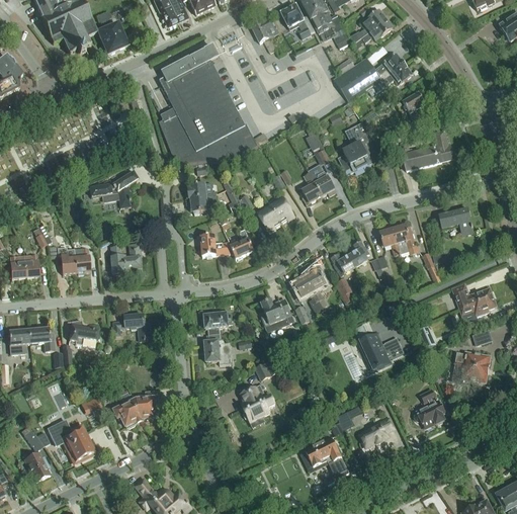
[(33,0),(41,16),(39,17),(49,37),(52,43),(61,37),(68,54),(76,50),(78,55),(84,53),(82,47),(89,44),(85,35),(95,31),(90,19),(81,0),(33,0)]
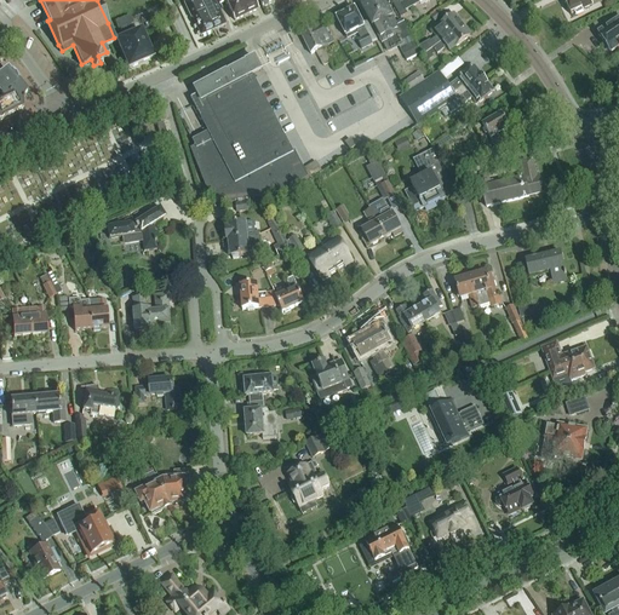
[(199,33),(212,27),(199,1),(199,0),(183,0),(189,15),(190,15),(199,33)]
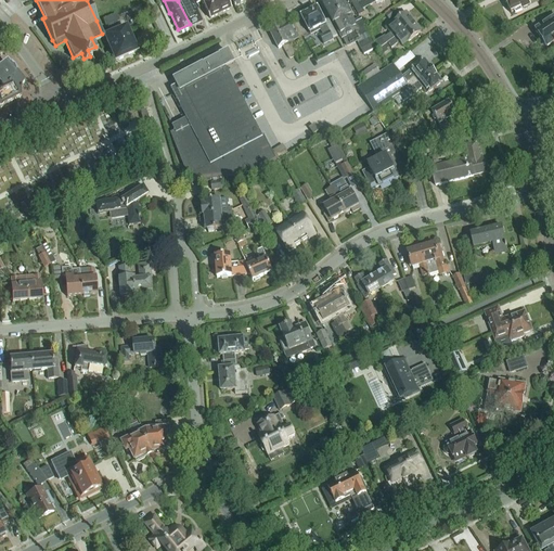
[(180,0),(178,1),(190,24),(201,20),(193,2),(192,0),(180,0)]
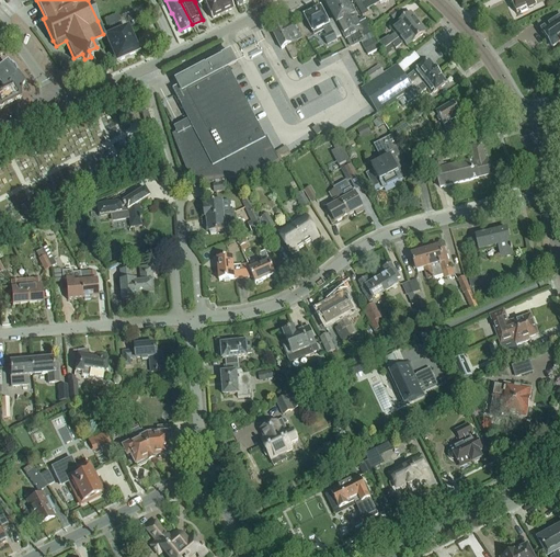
[(196,0),(197,1),(201,0),(204,0),(212,15),(220,11),(214,0),(196,0)]
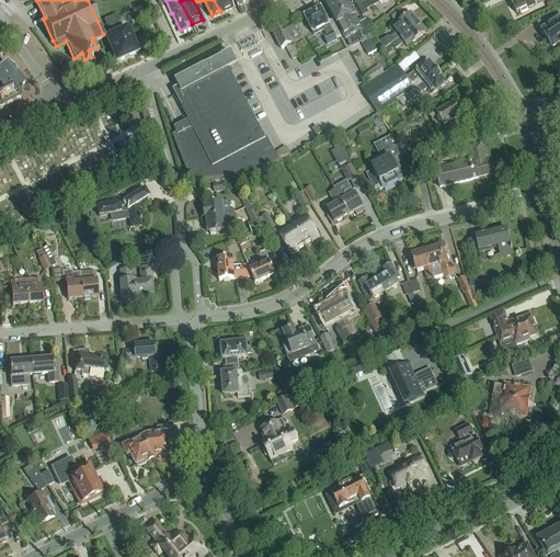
[(214,0),(220,11),(231,6),(229,0),(214,0)]
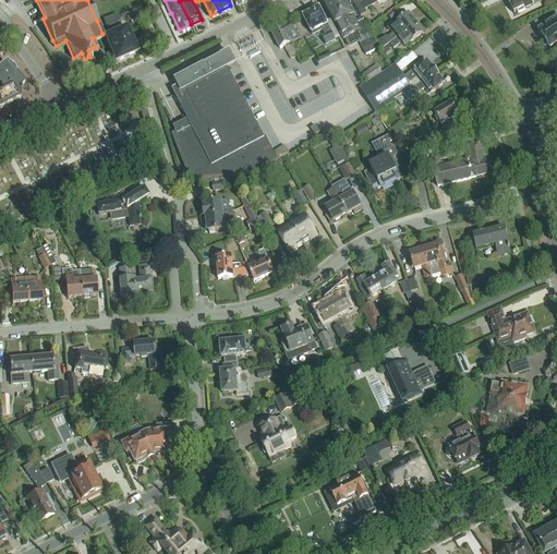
[(356,21),(347,2),(346,0),(324,0),(322,1),(333,22),(335,22),(342,37),(343,36),(348,45),(358,39),(364,51),(376,46),(368,31),(370,29),(363,16),(356,21)]
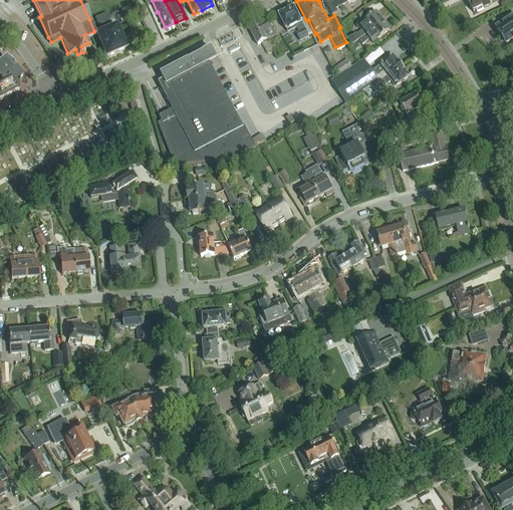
[(325,0),(331,11),(336,8),(335,6),(345,0),(325,0)]
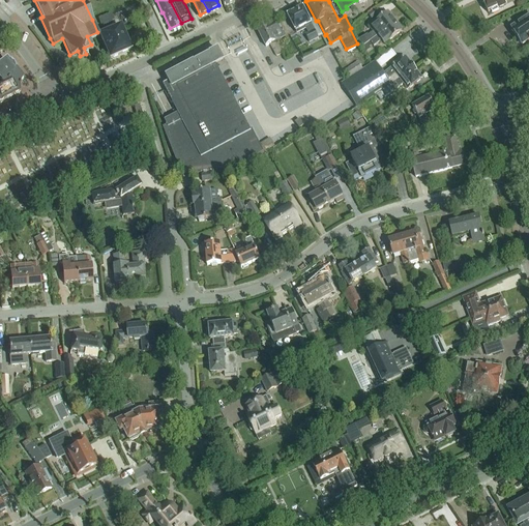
[(482,0),(487,9),(491,7),(492,10),(497,7),(496,5),(505,0),(482,0)]
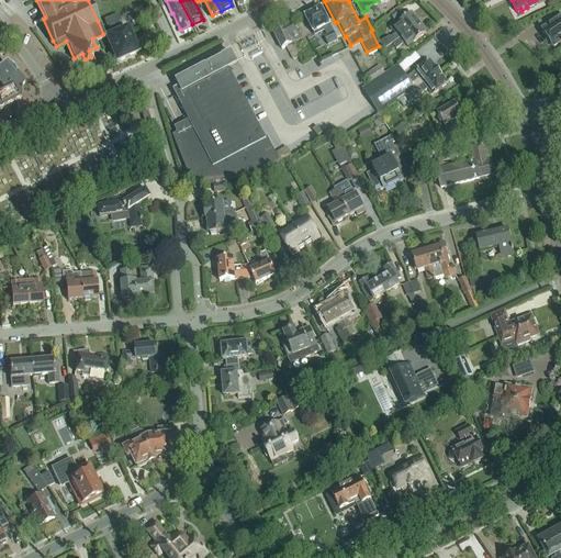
[(337,35),(321,3),(304,12),(314,31),(324,25),(327,32),(324,34),(327,41),(337,35)]
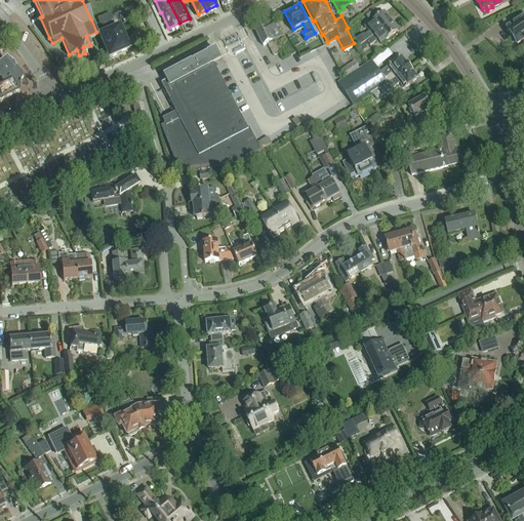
[(371,5),(364,11),(367,15),(374,9),(371,5)]
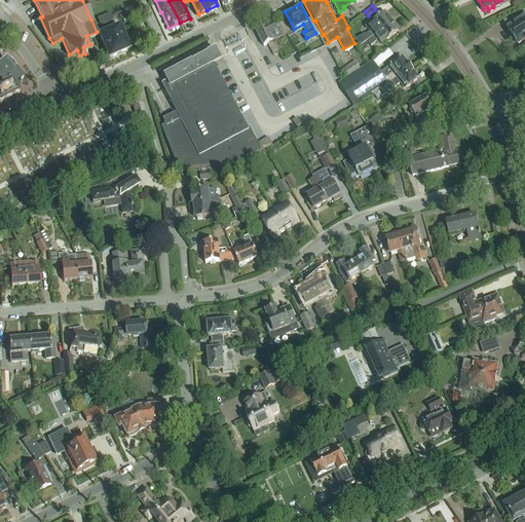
[(98,14),(104,28),(98,31),(107,53),(127,45),(118,22),(113,25),(110,17),(112,16),(109,9),(98,14)]
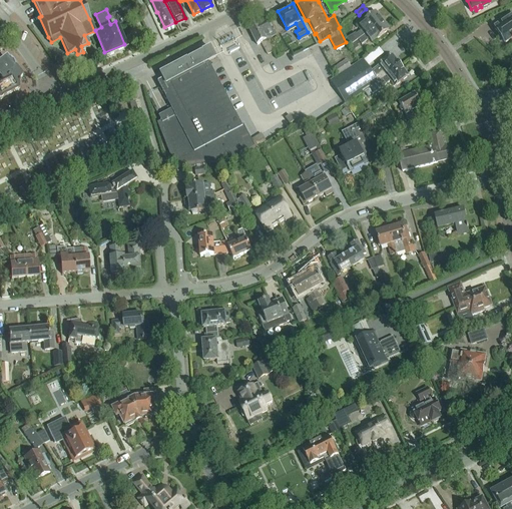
[(346,36),(350,43),(358,36),(382,17),(375,9),(358,22),(362,26),(356,31),(355,30),(346,36)]
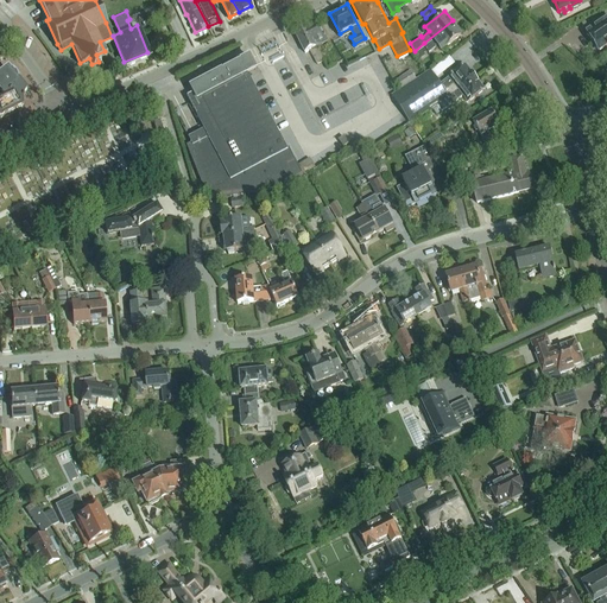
[(592,20),(594,24),(585,30),(598,48),(605,42),(606,43),(606,42),(606,13),(605,11),(592,20)]
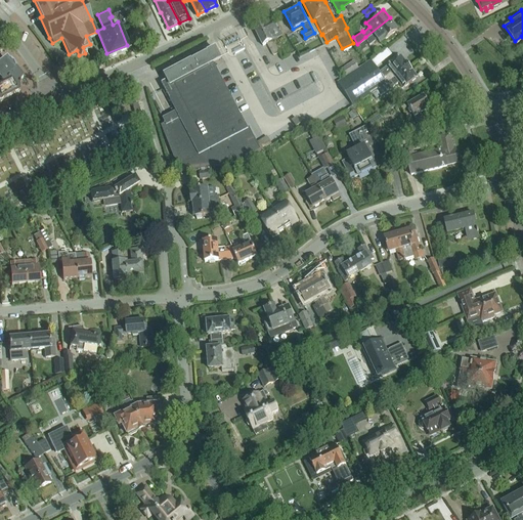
[(273,16),(264,20),(278,50),(281,55),(286,53),(276,35),(281,33),(273,16)]
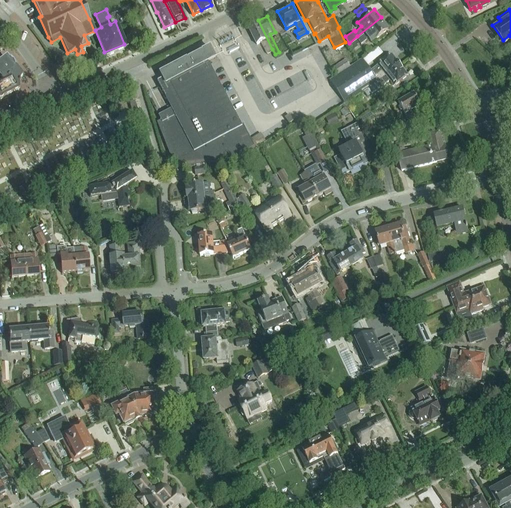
[(388,26),(381,17),(357,36),(361,42),(366,37),(365,36),(367,34),(371,39),(388,26)]
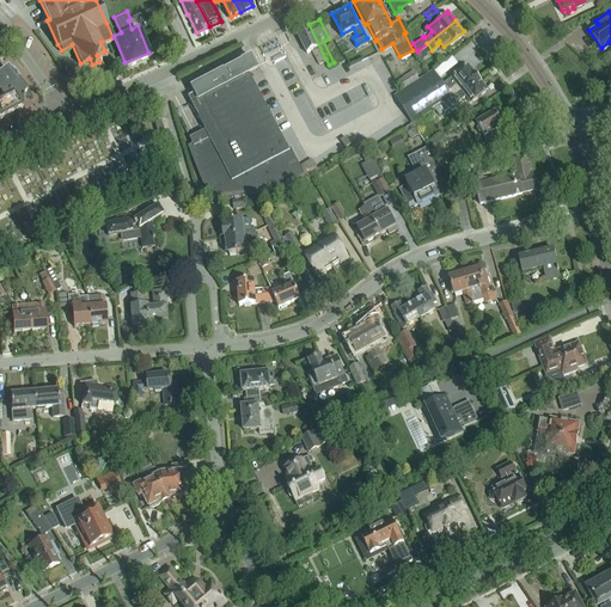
[(318,61),(325,59),(309,24),(297,30),(306,49),(311,47),(318,61)]
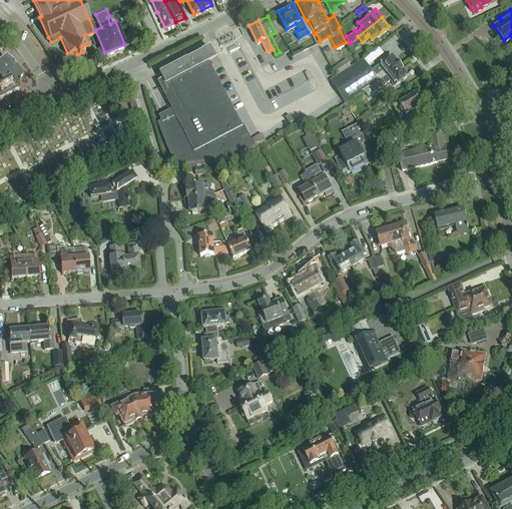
[(161,119),(157,121),(179,163),(236,155),(256,145),(242,121),(241,122),(208,60),(216,56),(210,44),(159,71),(162,76),(157,79),(160,84),(158,85),(164,96),(165,96),(171,107),(158,113),(161,119)]
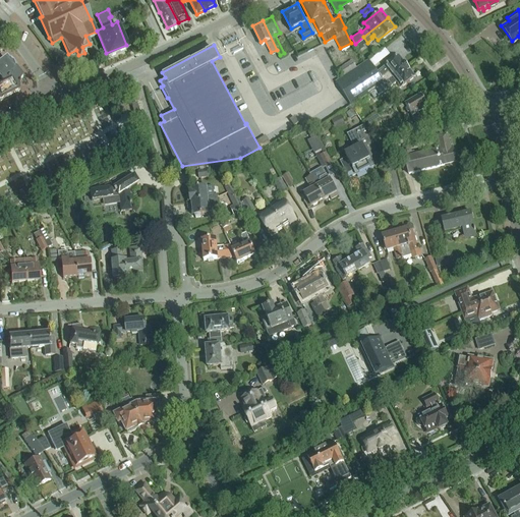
[(398,53),(377,69),(384,80),(389,77),(392,75),(406,63),(398,53)]
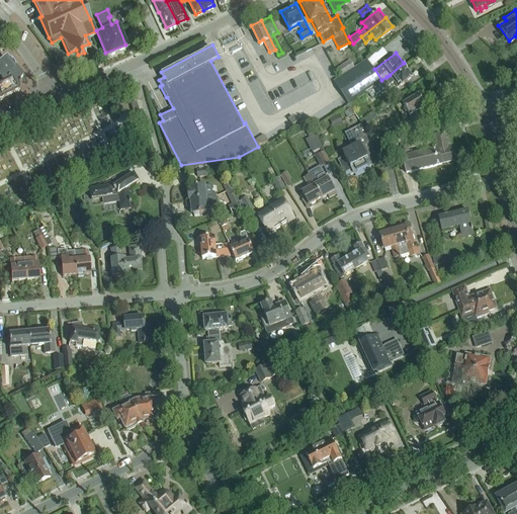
[(0,74),(14,66),(15,65),(8,57),(7,58),(5,56),(0,59),(0,74)]
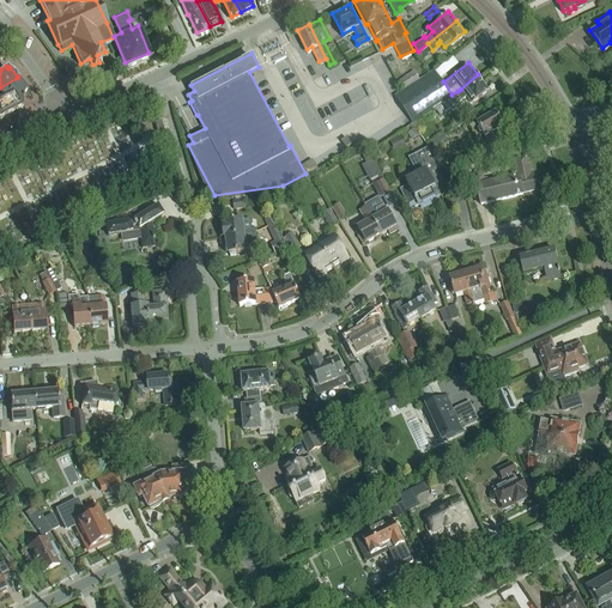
[(443,81),(432,67),(394,92),(412,121),(435,107),(452,95),(443,81)]
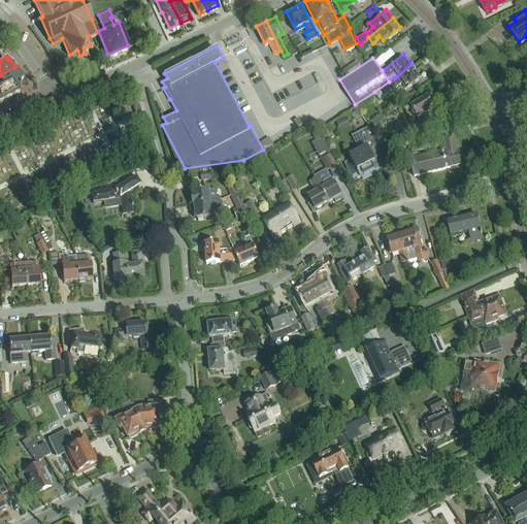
[(355,59),(341,68),(346,74),(360,66),(355,59)]
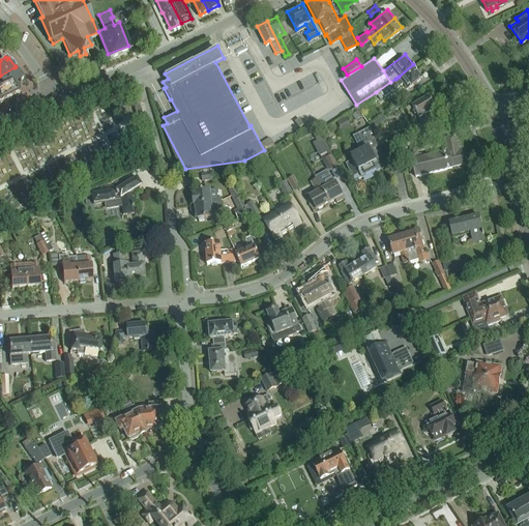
[(379,97),(392,88),(403,80),(407,86),(421,76),(413,64),(399,77),(395,79),(390,82),(376,92),(379,97)]
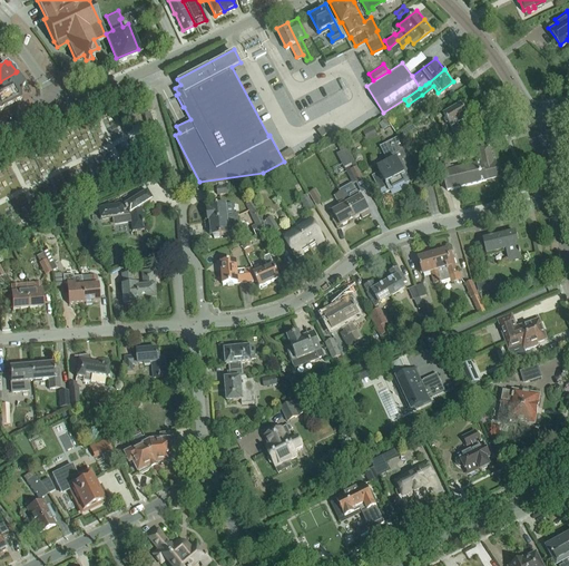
[(23,83),(16,72),(0,81),(0,87),(2,90),(0,91),(0,108),(20,98),(19,91),(19,88),(23,83)]
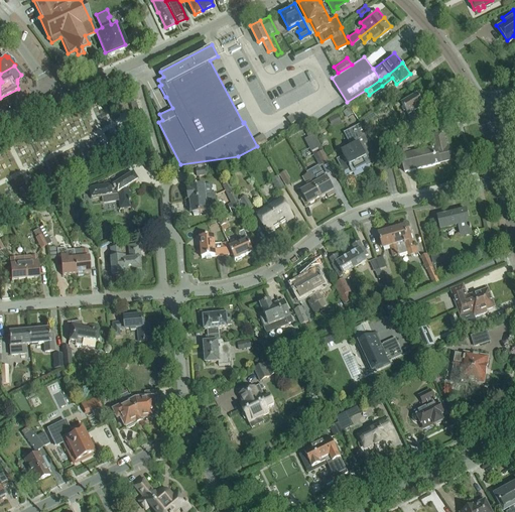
[(271,96),(277,107),(316,88),(305,67),(289,75),(294,85),(271,96)]
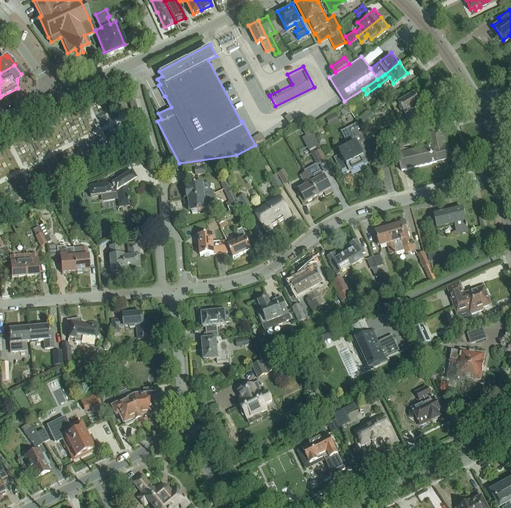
[(392,85),(382,91),(385,97),(395,90),(392,85)]
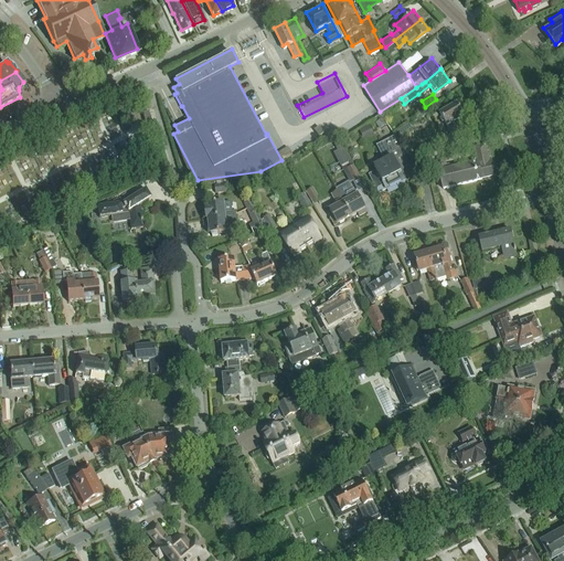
[(464,113),(455,99),(438,109),(450,130),(440,136),(445,145),(465,133),(456,117),(464,113)]
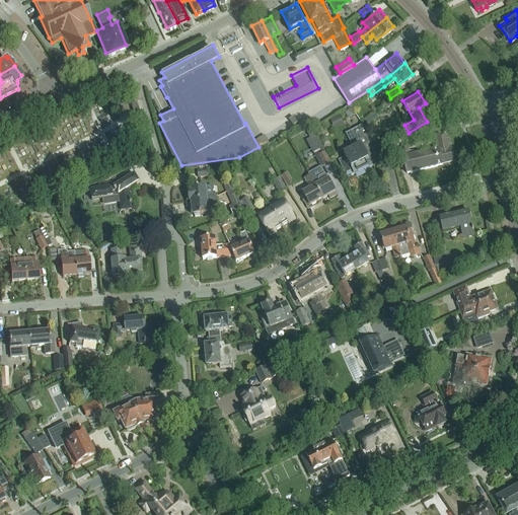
[(140,111),(136,98),(131,100),(134,113),(140,111)]
